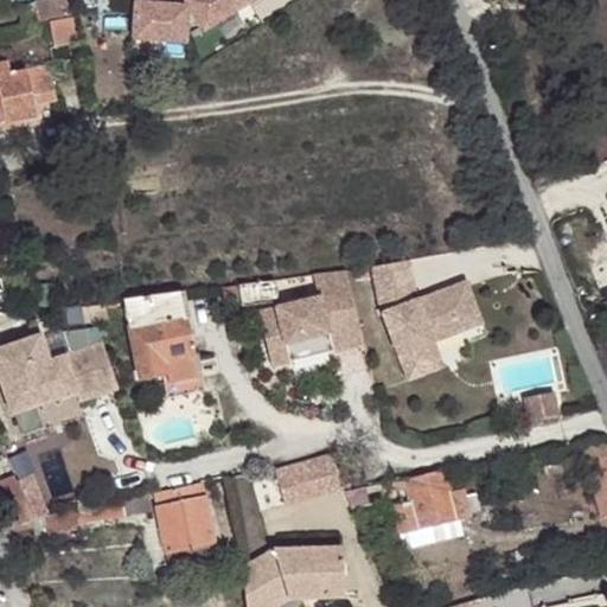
[(40,0),(37,1),(42,21),(76,14),(69,0),(40,0)]
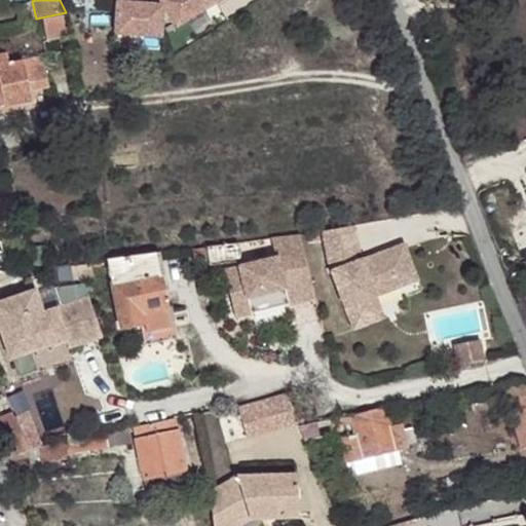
[(119,0),(119,34),(165,35),(166,4),(146,3),(146,0),(119,0)]
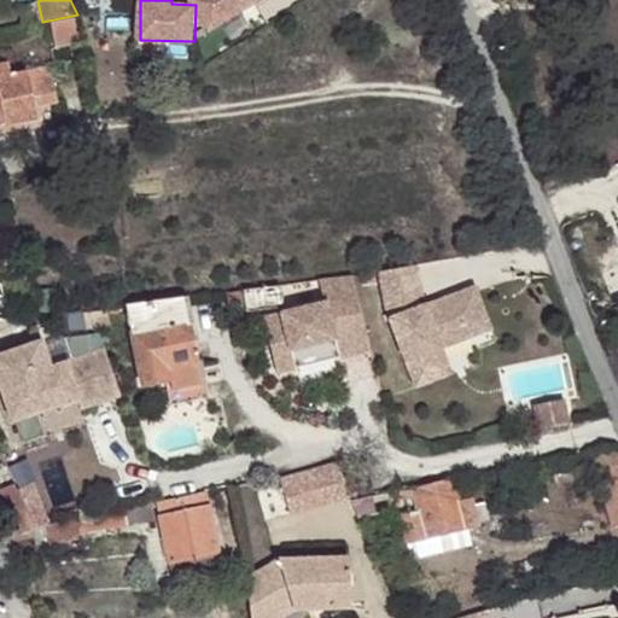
[(192,0),(196,5),(211,30),(257,1),(256,0),(192,0)]
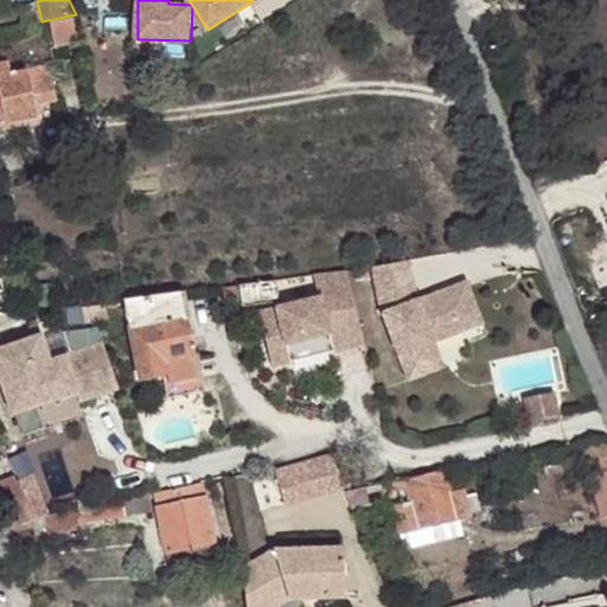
[(50,23),(55,45),(77,40),(74,18),(50,23)]
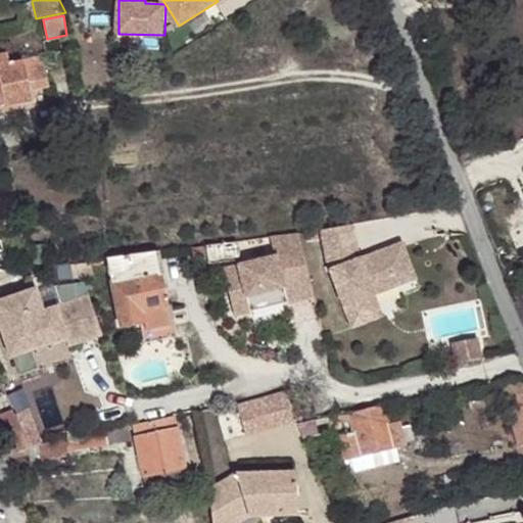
[(0,55),(0,105),(4,105),(5,106),(32,101),(30,90),(49,87),(43,56),(9,62),(7,54),(0,55)]
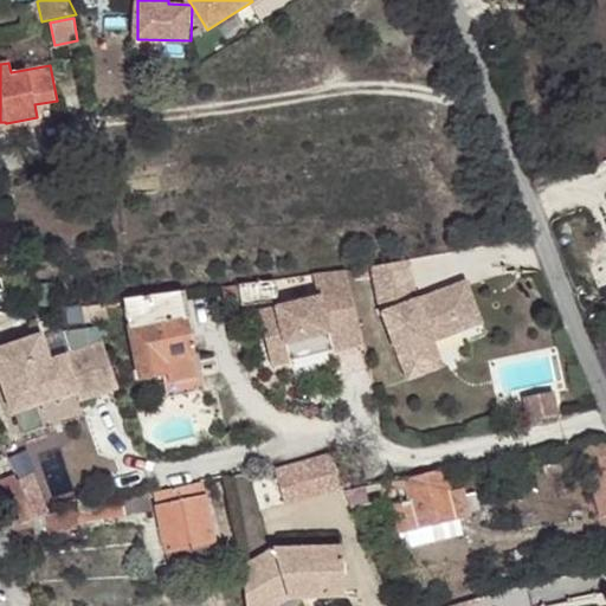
[(410,259),(373,265),(380,302),(405,368),(431,359),(425,343),(434,340),(483,322),(468,279),(413,301),(410,291),(416,289),(410,259)]
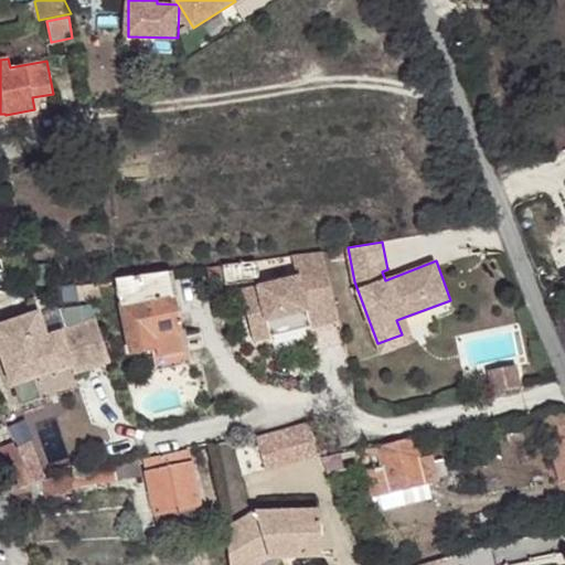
[(323,251),(294,255),(298,276),(245,289),(257,339),(340,318),(323,251)]
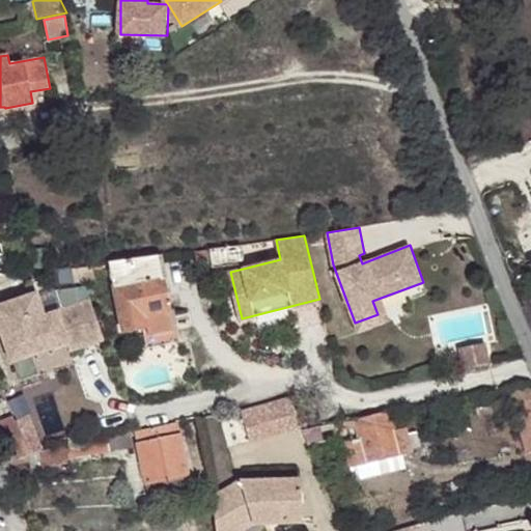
[(208,250),(212,268),(244,264),(242,246),(208,250)]
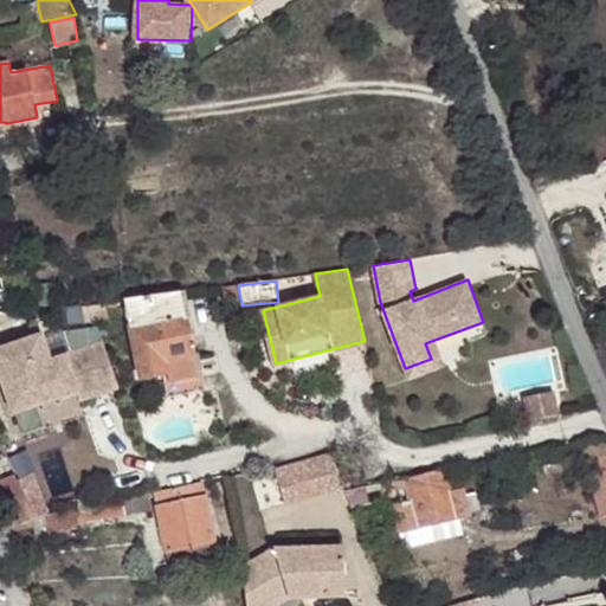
[(161,374),(167,373),(165,361),(193,355),(193,354),(180,292),(178,292),(123,300),(141,379),(161,374)]
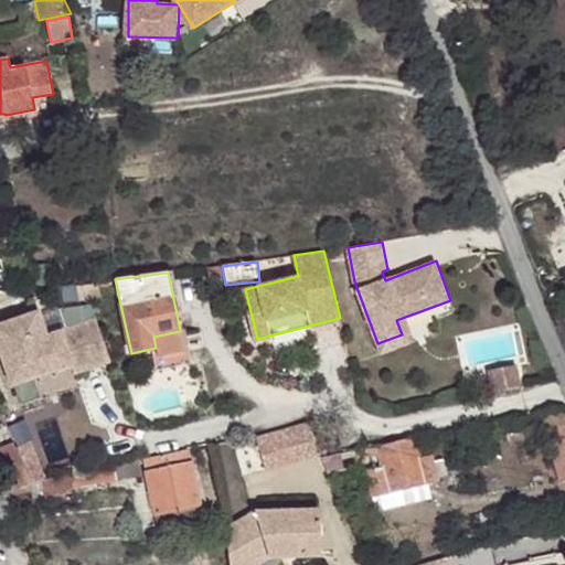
[(41,310),(0,323),(0,344),(12,384),(14,383),(35,376),(72,365),(75,373),(110,362),(98,320),(49,336),(41,310)]
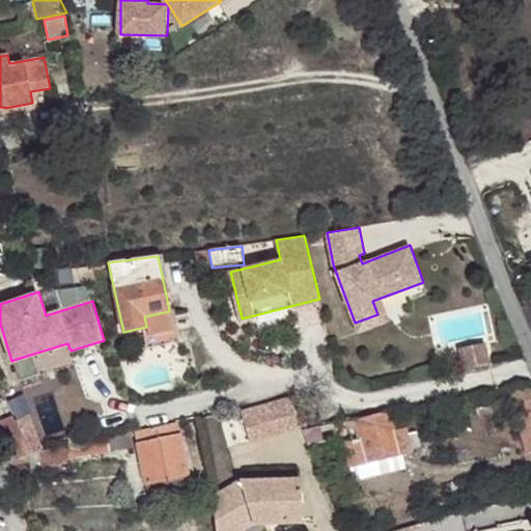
[(378,314),(355,323),(358,332),(389,320),(381,298),(372,301),(378,314)]
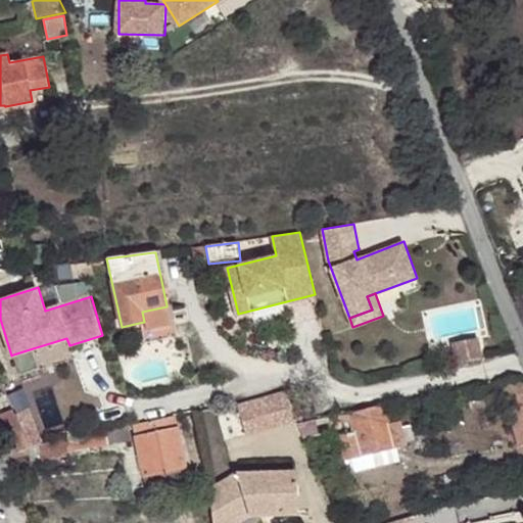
[(167,305),(167,306),(142,312),(144,322),(139,323),(144,343),(177,337),(170,304),(167,305)]
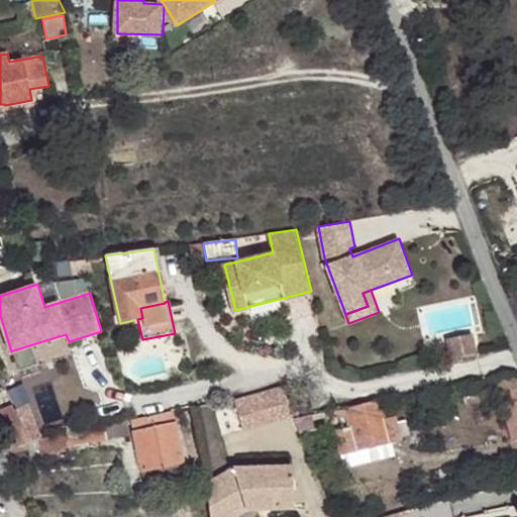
[(472,334),(447,340),(451,359),(476,354),(472,334)]
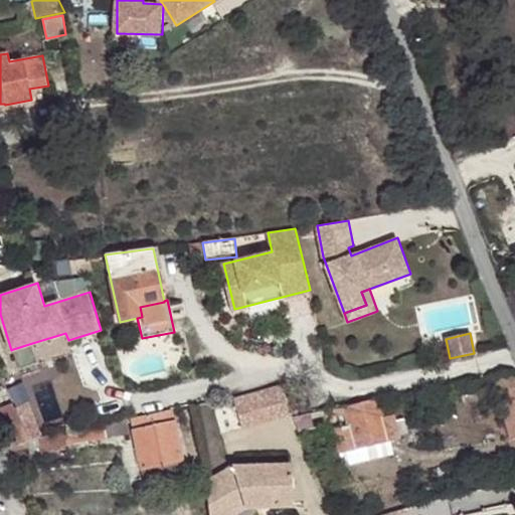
[(32,343),(13,349),(19,368),(38,362),(32,343)]
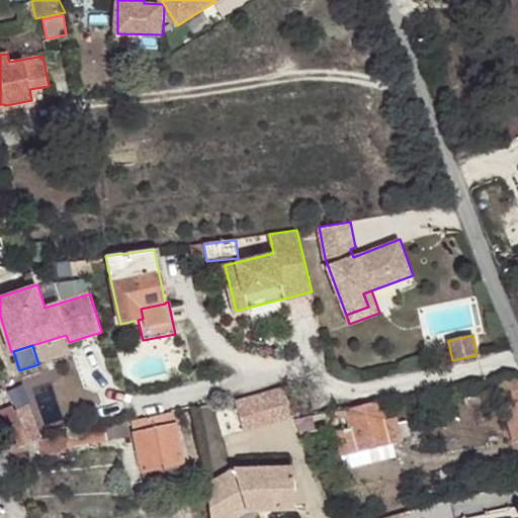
[(517,372),(495,379),(513,444),(517,442),(517,372)]
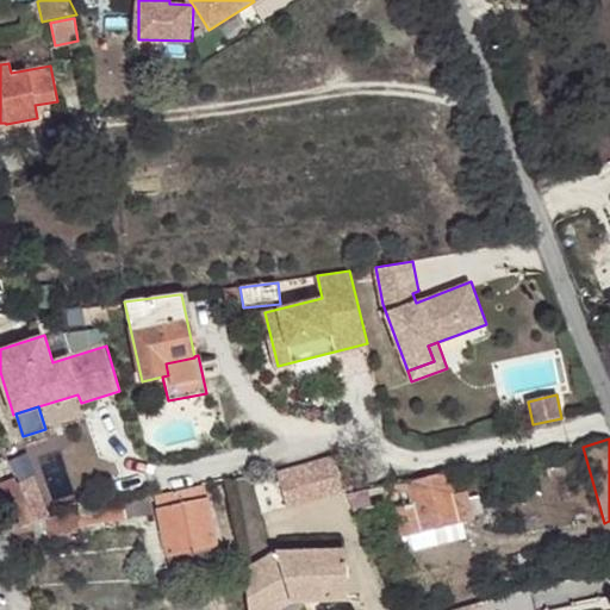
[(330,461),(281,474),(290,504),(338,492),(330,461)]
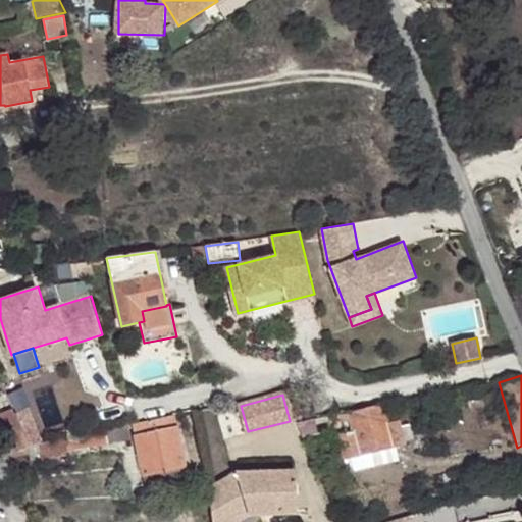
[(337,436),(344,458),(395,446),(406,442),(400,421),(387,423),(382,404),(349,412),(351,421),(354,433),(337,436)]
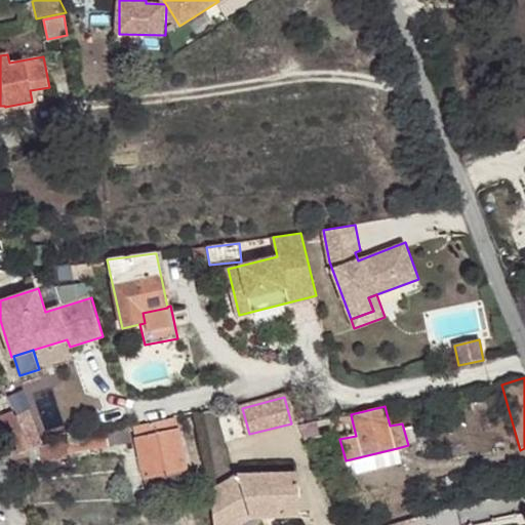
[(28,411),(15,416),(21,427),(33,422),(28,411)]
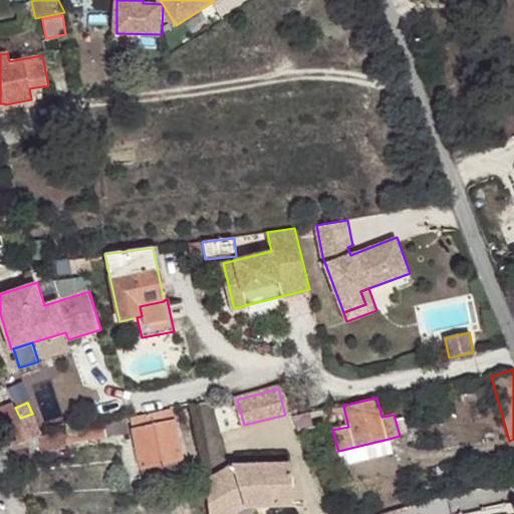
[(0,409),(0,411),(8,429),(12,428),(18,441),(19,444),(26,442),(31,441),(30,440),(20,418),(15,408),(13,404),(0,409)]
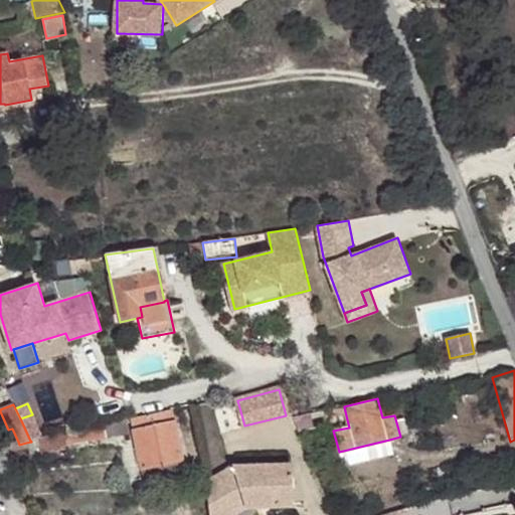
[(330,409),(332,418),(346,415),(344,406),(330,409)]
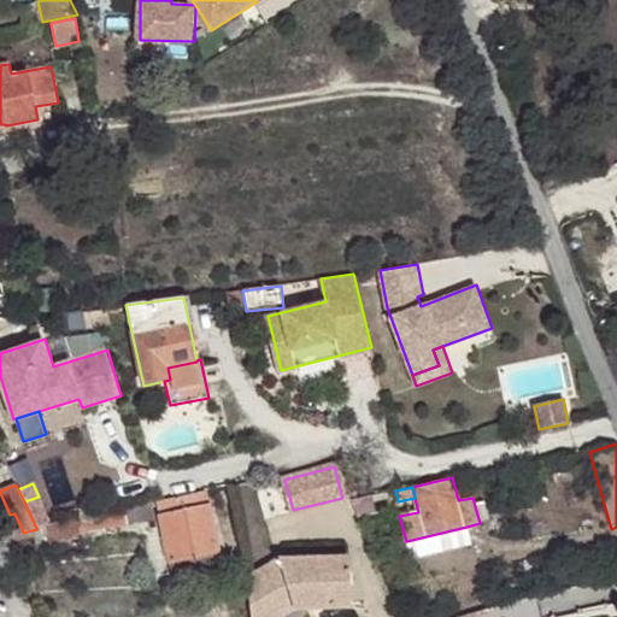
[(371,495),(372,501),(387,499),(391,509),(400,505),(398,501),(395,491),(371,495)]
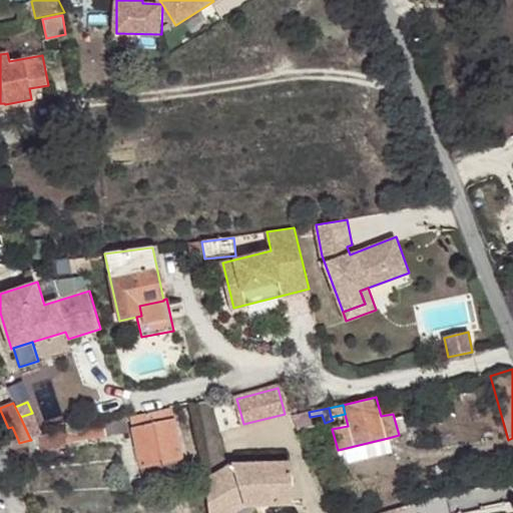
[(131,417),(141,467),(181,458),(170,409),(131,417)]
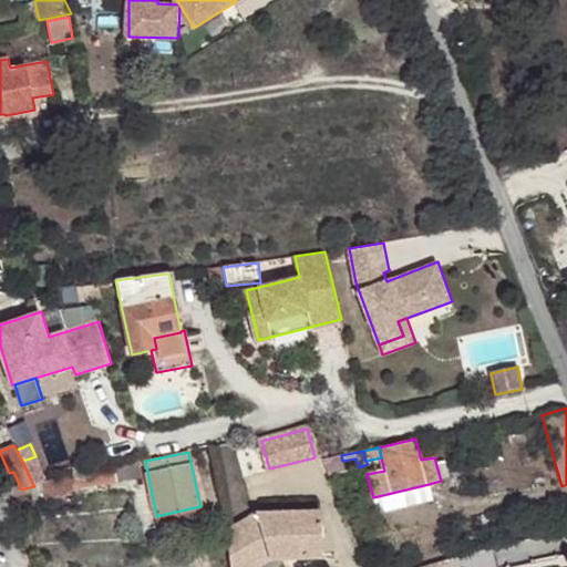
[(22,461),(33,485),(44,481),(35,456),(22,461)]
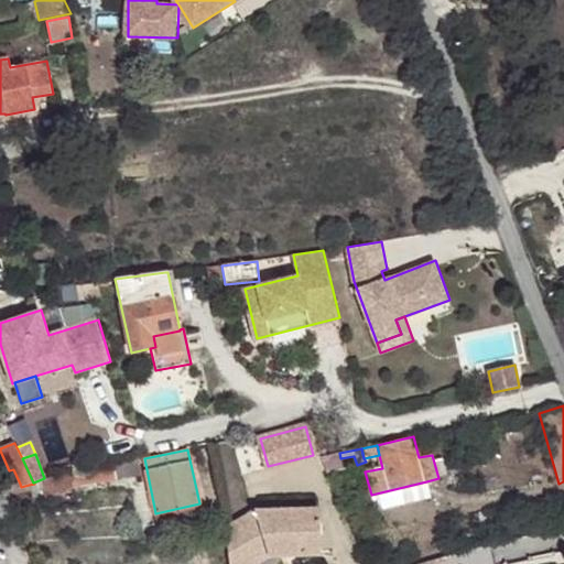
[(140,476),(138,461),(115,465),(117,479),(140,476)]
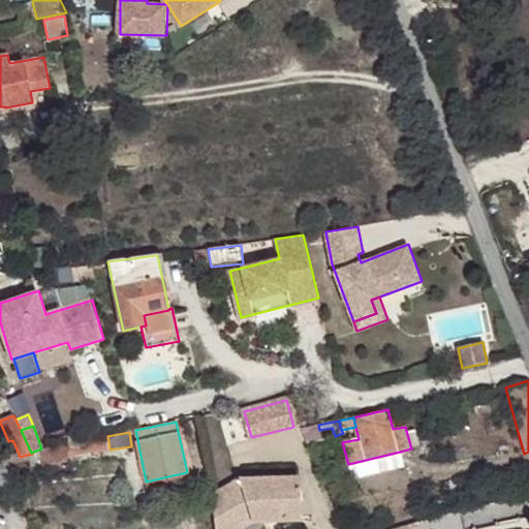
[(41,464),(42,468),(69,462),(69,457),(110,449),(107,436),(39,452),(41,464)]
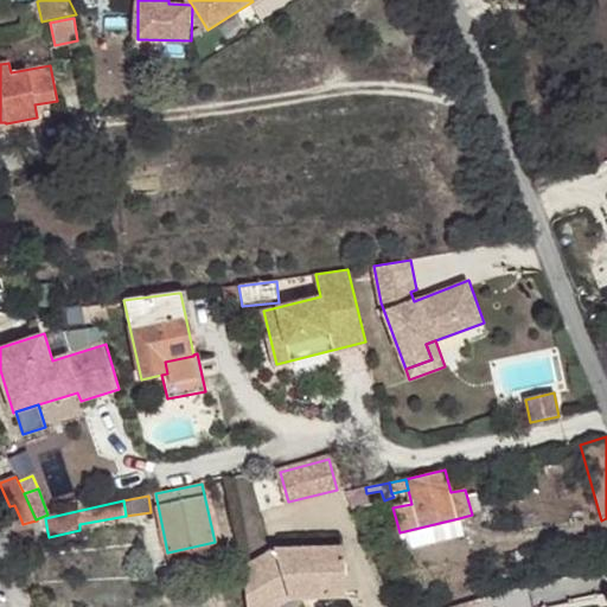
[(31,522),(34,535),(48,532),(45,518),(37,521),(31,522)]
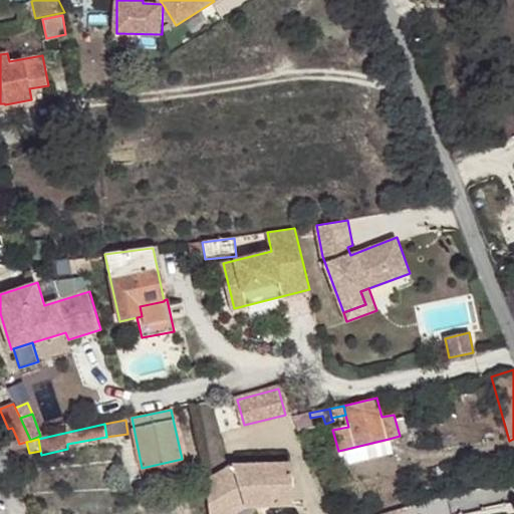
[(389,439),(338,451),(342,465),(392,453),(389,439)]
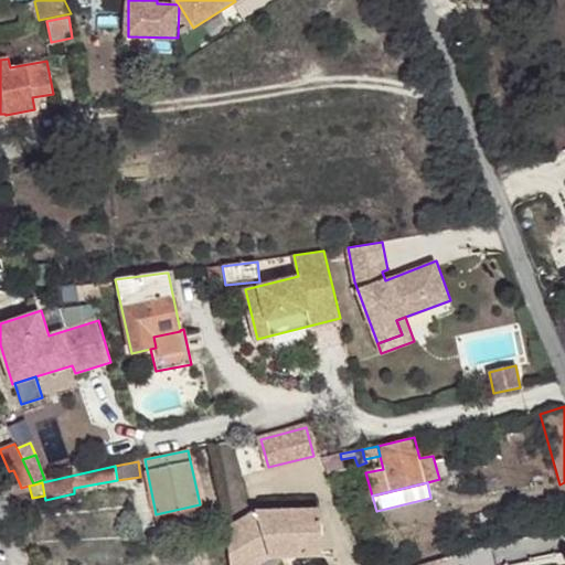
[(156,514),(158,528),(202,519),(200,504),(156,514)]
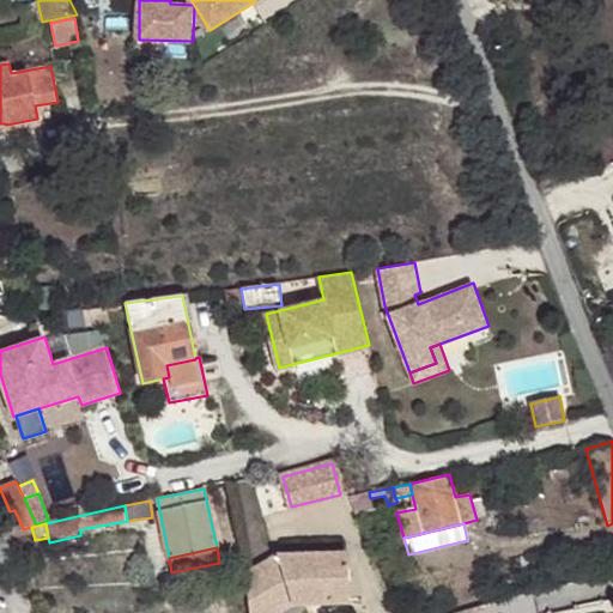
[(275,558),(244,574),(249,612),(250,612),(289,592),(308,592),(309,605),(347,604),(347,554),(275,558)]
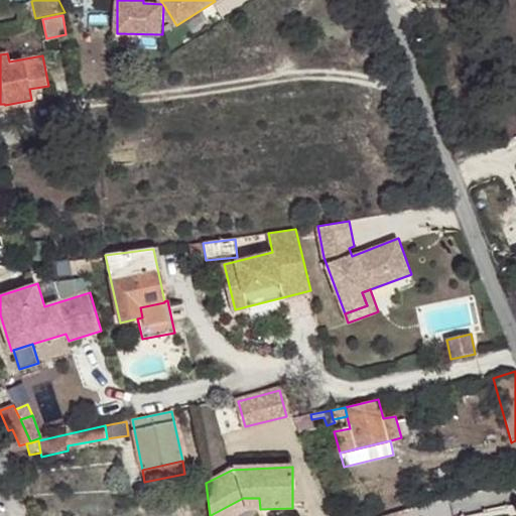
[(243,498),(211,515),(234,515),(246,510),(260,509),(259,498),(243,498)]
